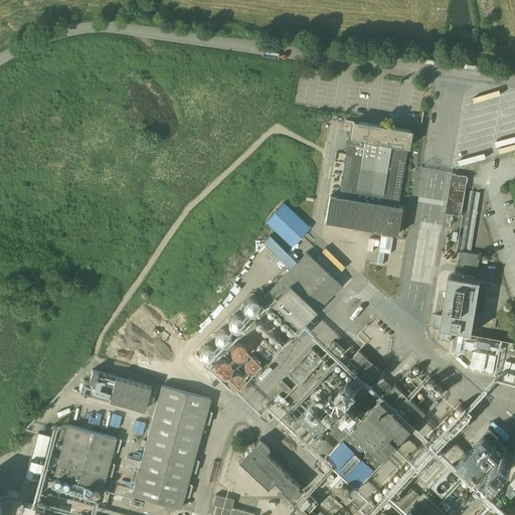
[(410,131),(353,122),(351,138),(349,138),(346,154),(348,154),(348,155),(346,155),(339,198),(330,196),(326,221),(370,229),(399,233),(403,208),(397,207),(407,147),(408,147),(410,131)]
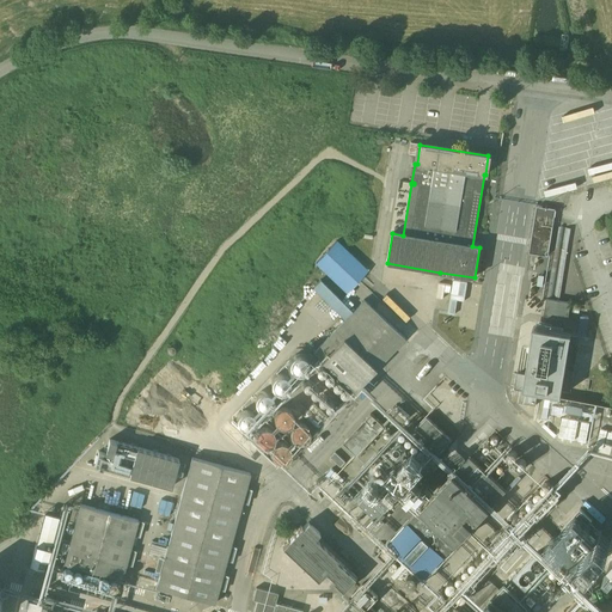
[(365,268),(337,242),(316,263),(347,293),(368,271),(366,268),(365,268)]
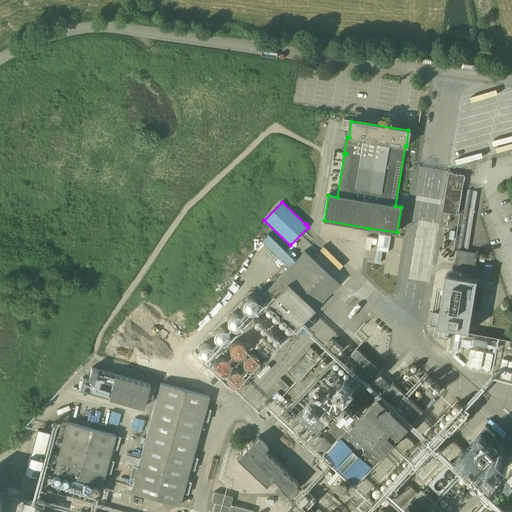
[(370,248),(377,249),(377,260),(383,260),(383,251),(391,251),(392,234),(379,233),(379,238),(370,237),(370,248)]
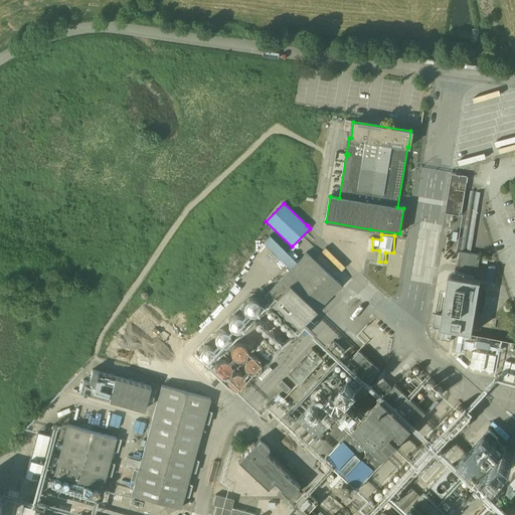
[(297,263),(270,235),(265,241),(292,268),(297,263)]
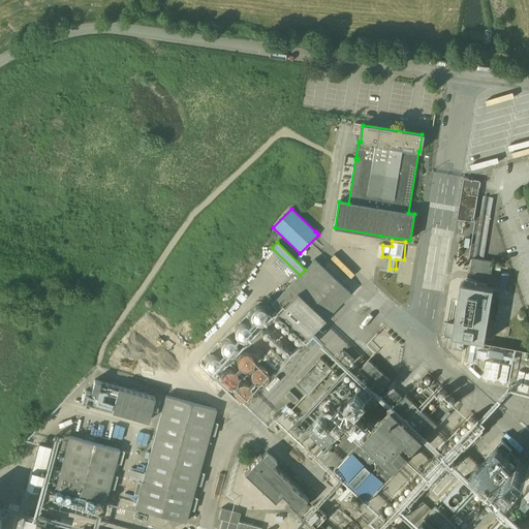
[(494,262),(473,258),(471,270),(473,270),(473,275),(491,278),(494,262)]
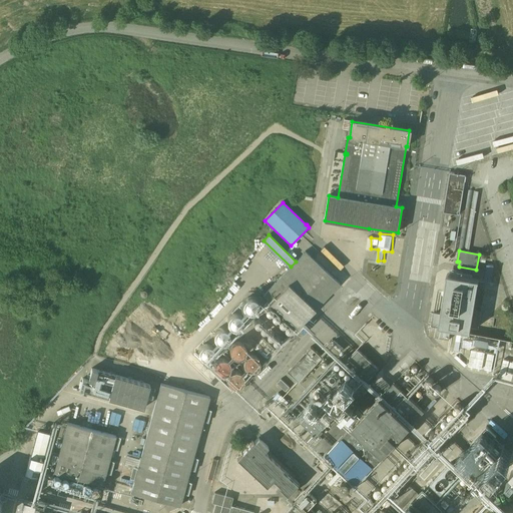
[(291,267),(263,296),(270,303),(297,328),(315,309),(340,284),(306,251),(296,262),(291,267)]
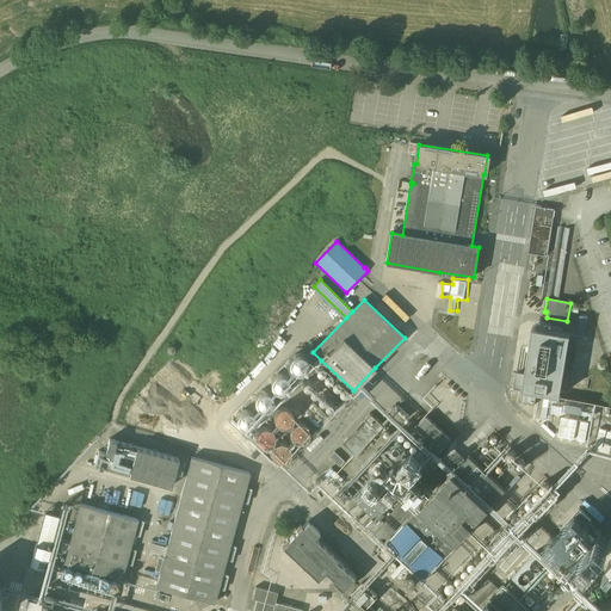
[(571,334),(534,327),(534,328),(525,376),(518,374),(517,387),(523,388),(537,390),(542,392),(561,395),(561,394),(560,394),(569,334),(571,334)]
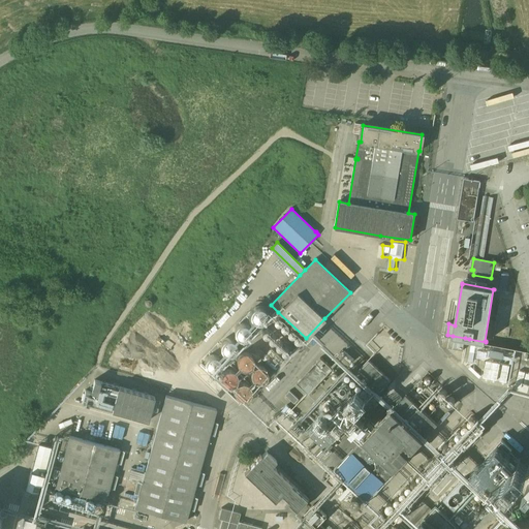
[(514,329),(504,328),(502,336),(511,337),(514,329)]
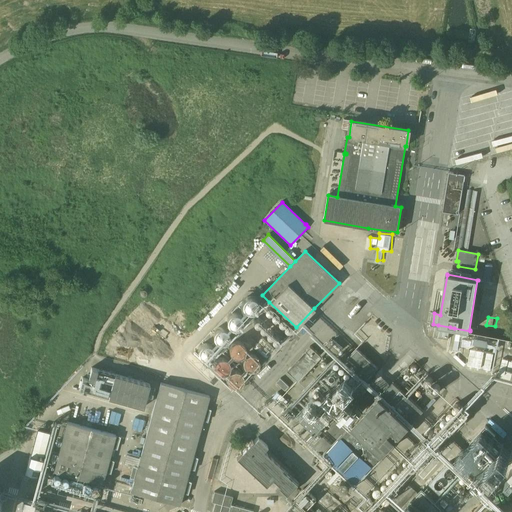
[(450,327),(450,332),(439,331),(437,343),(457,346),(459,334),(453,333),(454,328),(450,327)]
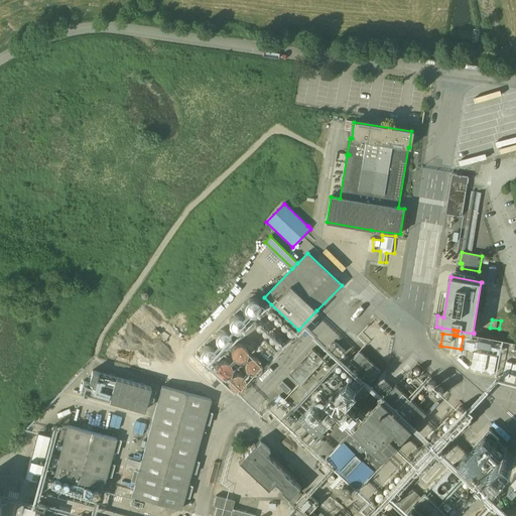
[(277,352),(264,339),(255,349),(268,361),(277,352)]
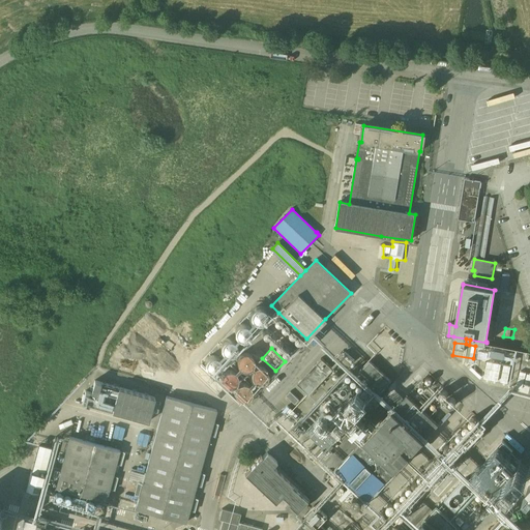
[(321,358),(297,384),(310,395),(329,375),(333,370),(321,358)]
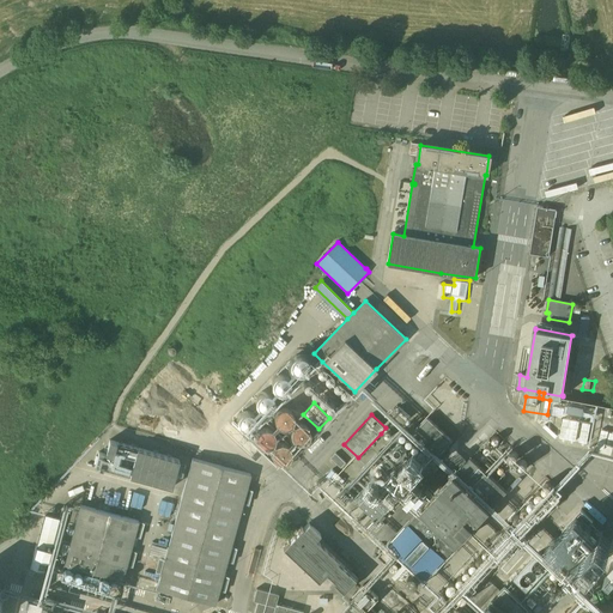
[(453,441),(428,418),(413,434),(438,456),(453,441)]
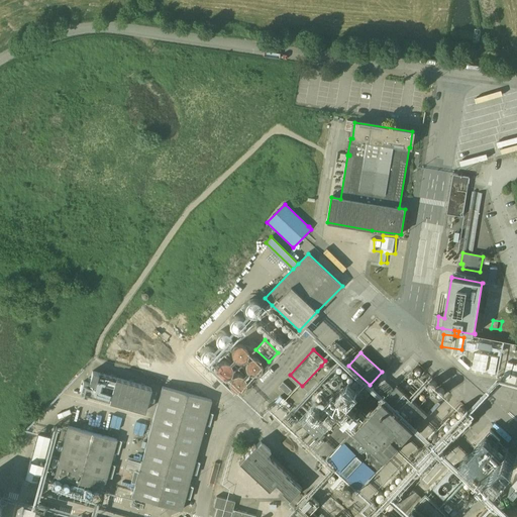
[(332,367),(325,360),(321,366),(328,372),(332,367)]
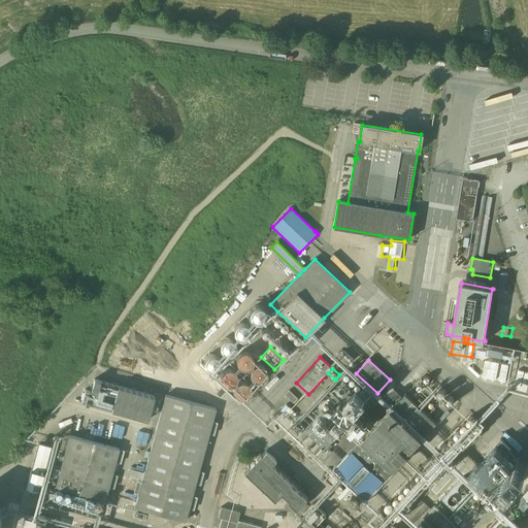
[(345,369),(339,374),(335,380),(296,421),(305,429),(310,434),(317,427),(332,441),(335,437),(344,428),(352,436),(364,423),(357,416),(370,401),(370,400),(374,396),(348,371),(345,369)]
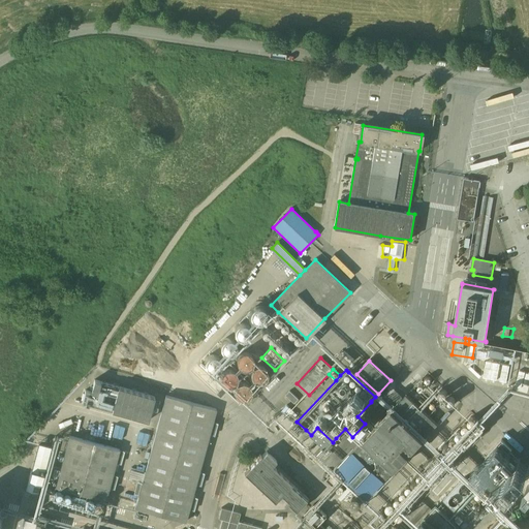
[(528,376),(519,373),(515,386),(524,389),(528,376)]
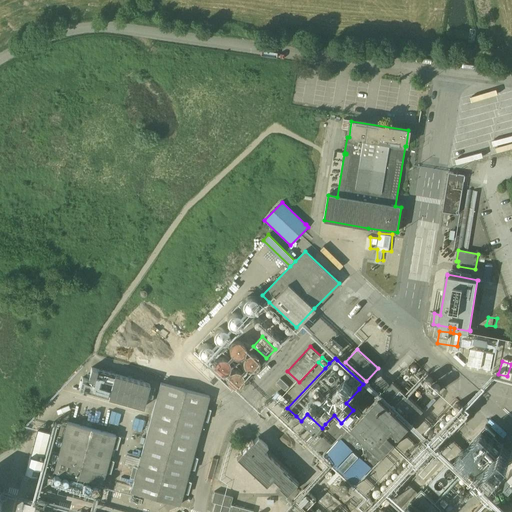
[(83,378),(80,390),(149,406),(155,383),(102,370),(102,368),(95,367),(91,380),(83,378)]
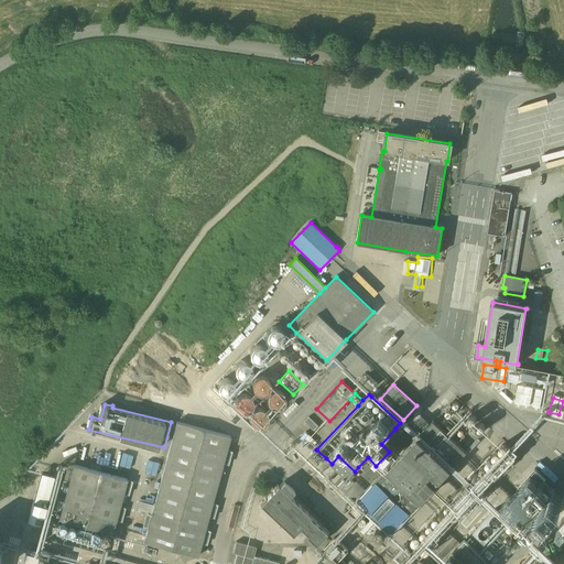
[(180,420),(190,422),(191,415),(181,413),(180,420)]
